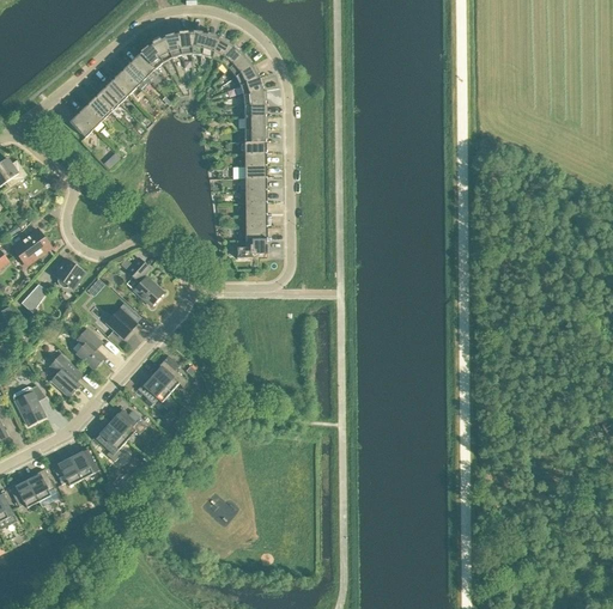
[(187,53),(192,53),(192,31),(177,34),(181,54),(187,53)]
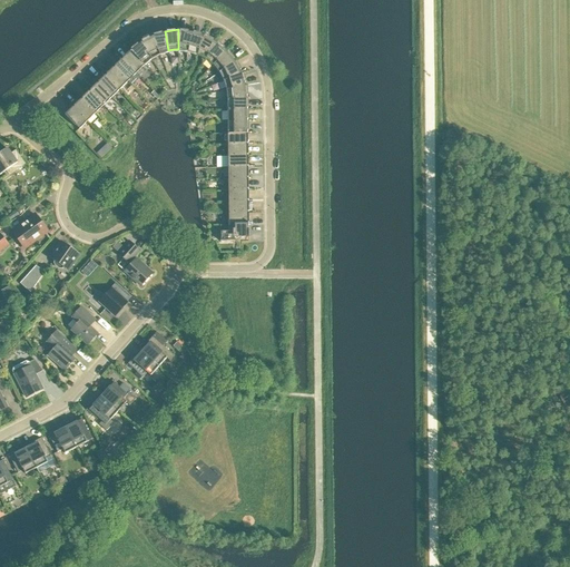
[(185,49),(187,50),(192,31),(178,29),(178,49),(185,49)]
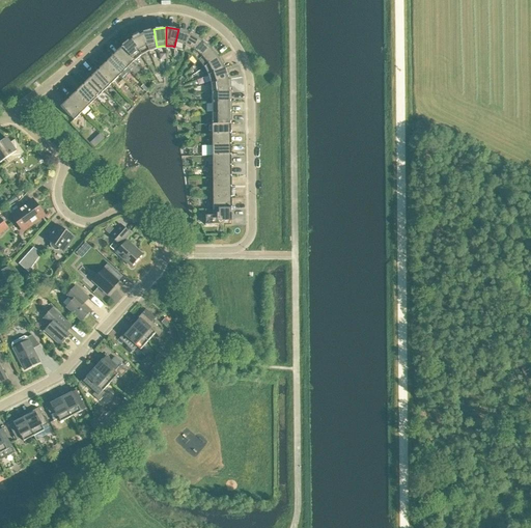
[(154,48),(157,47),(154,29),(142,32),(148,49),(154,48)]
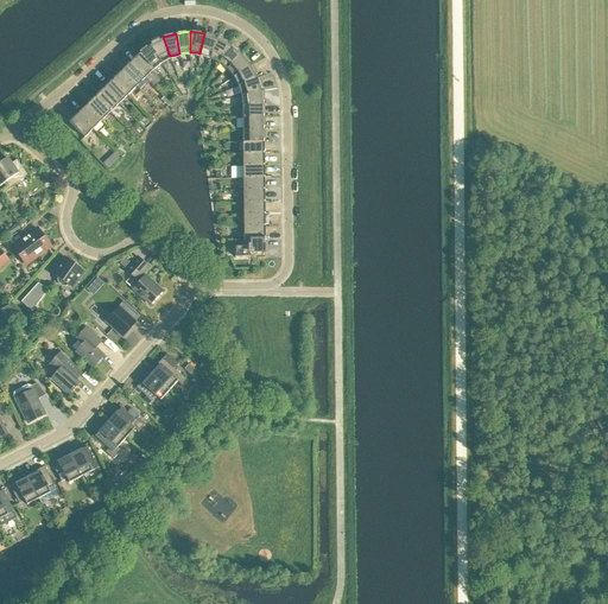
[(206,55),(210,56),(217,37),(204,33),(200,53),(206,55)]
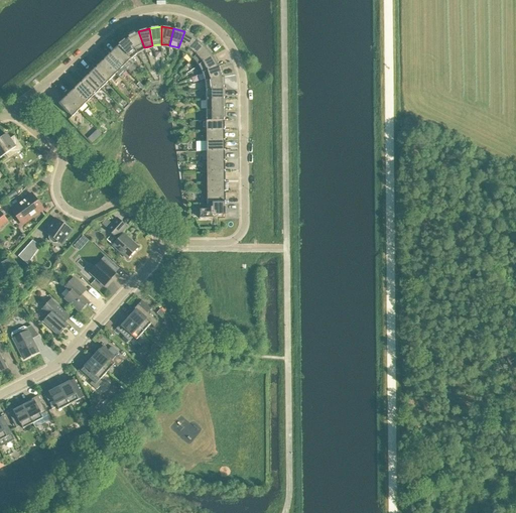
[(141,49),(144,47),(138,31),(127,36),(137,51),(141,49)]
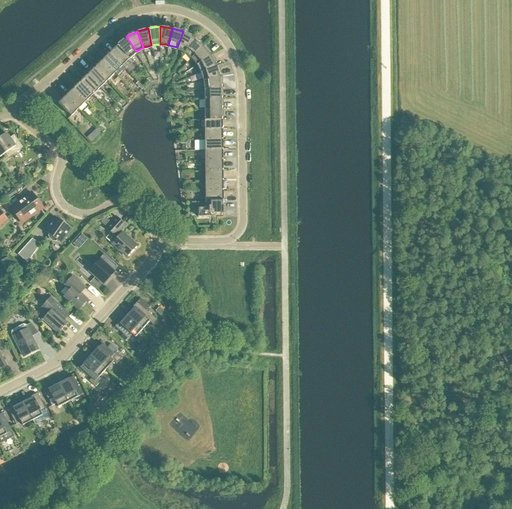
[(181,50),(184,51),(194,37),(183,31),(177,47),(181,50)]
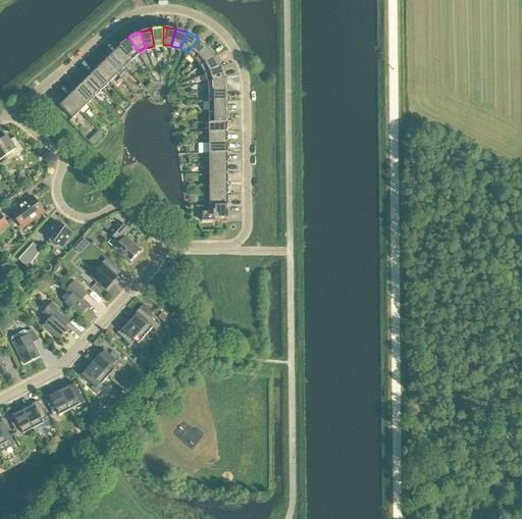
[(136,55),(139,52),(128,37),(119,45),(132,57),(136,55)]
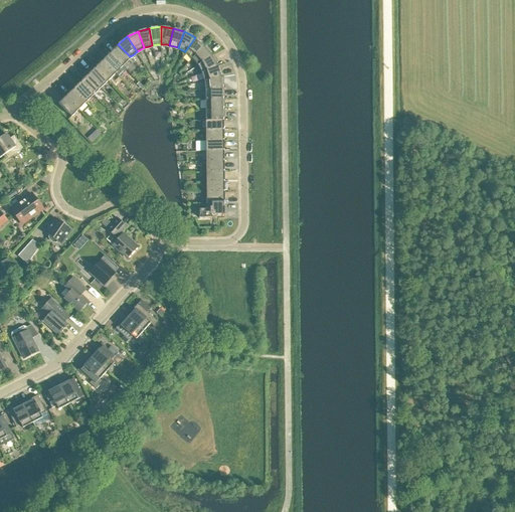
[(189,54),(192,56),(204,44),(195,37),(185,51),(189,54)]
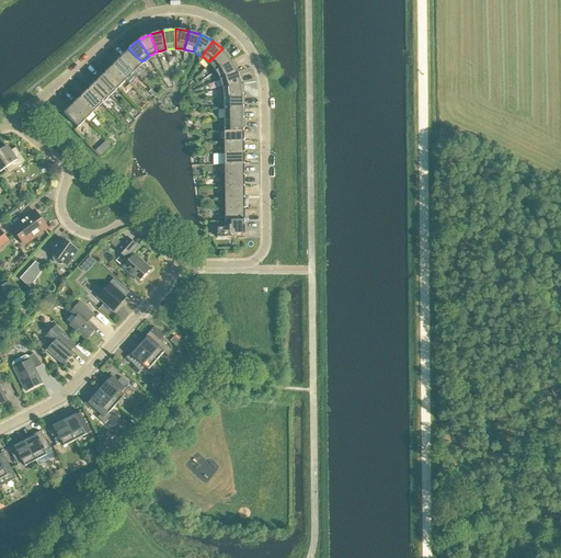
[(134,69),(141,61),(128,48),(121,56),(134,69)]
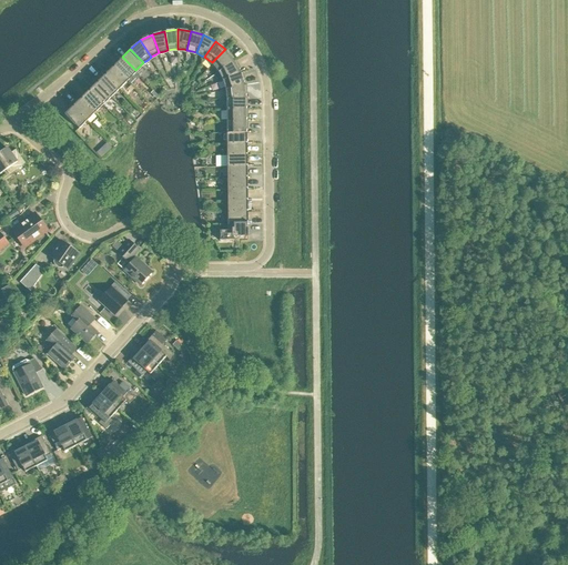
[(215,67),(217,70),(234,59),(225,49),(212,62),(215,67)]
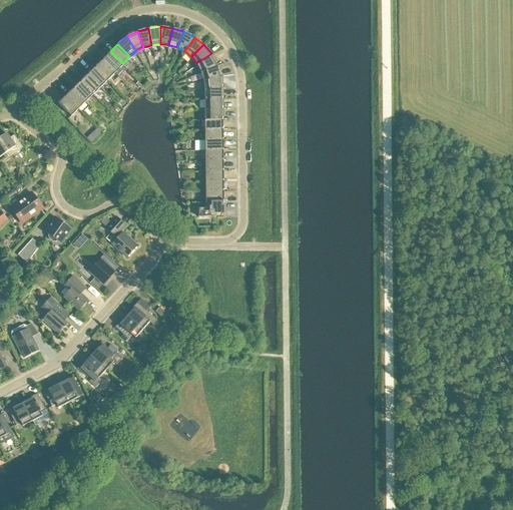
[(122,63),(110,51),(102,58),(115,71),(118,74),(126,67),(122,63)]
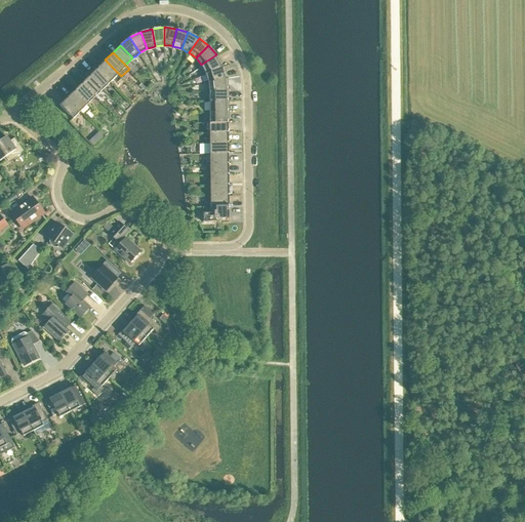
[(203,69),(205,72),(221,66),(216,54),(201,65),(203,69)]
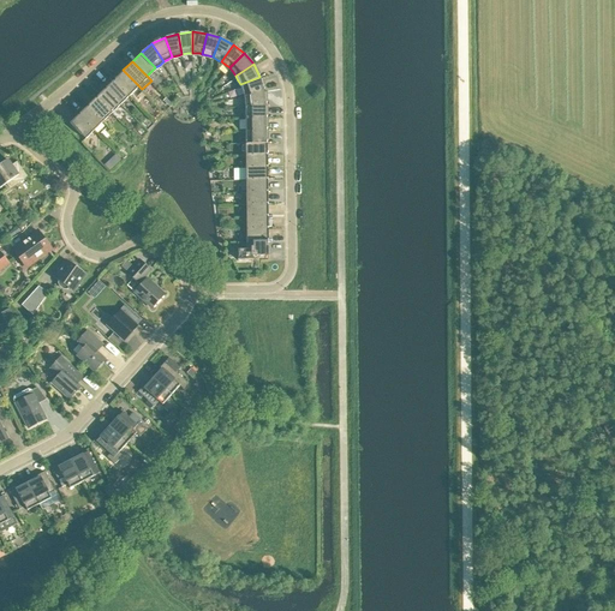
[(133,89),(138,85),(123,70),(114,78),(129,94),(133,89)]
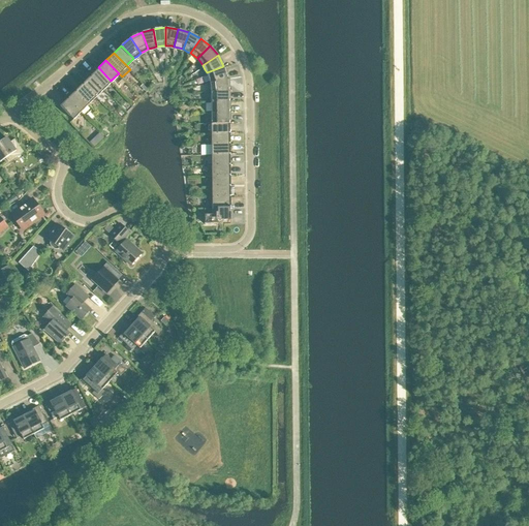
[(209,78),(210,82),(227,78),(223,66),(207,72),(209,78)]
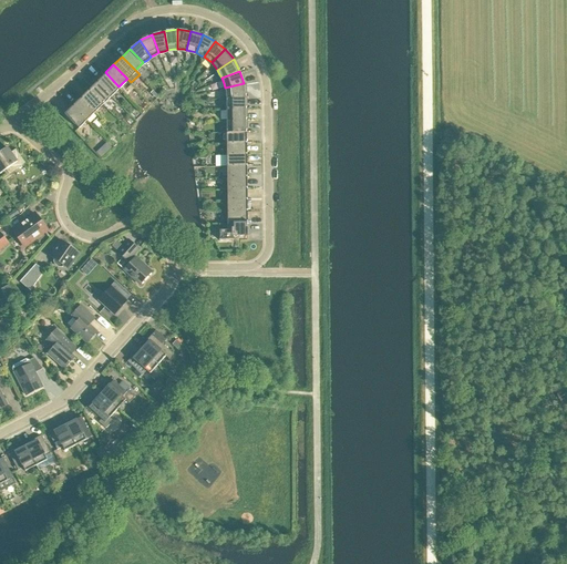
[(115,90),(119,86),(105,72),(98,80),(111,94),(115,90)]
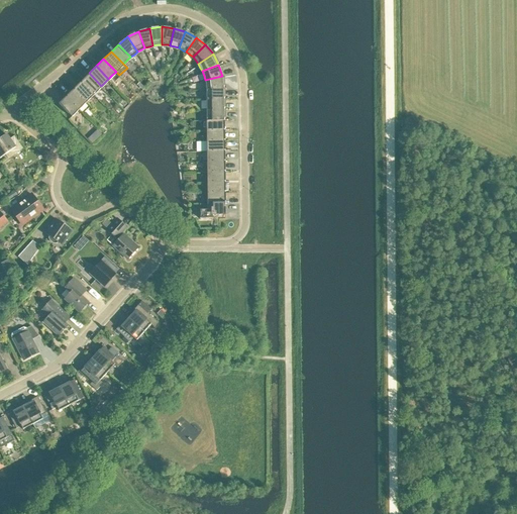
[(98,89),(101,86),(89,73),(82,81),(94,93),(98,89)]
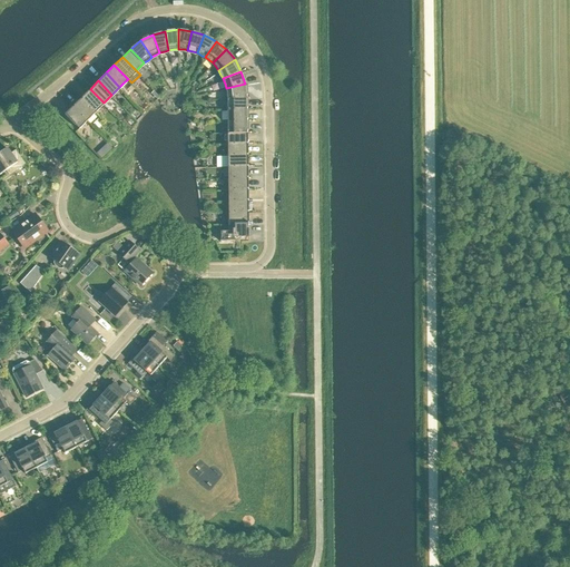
[(226,94),(227,97),(246,97),(245,84),(226,88),(226,94)]
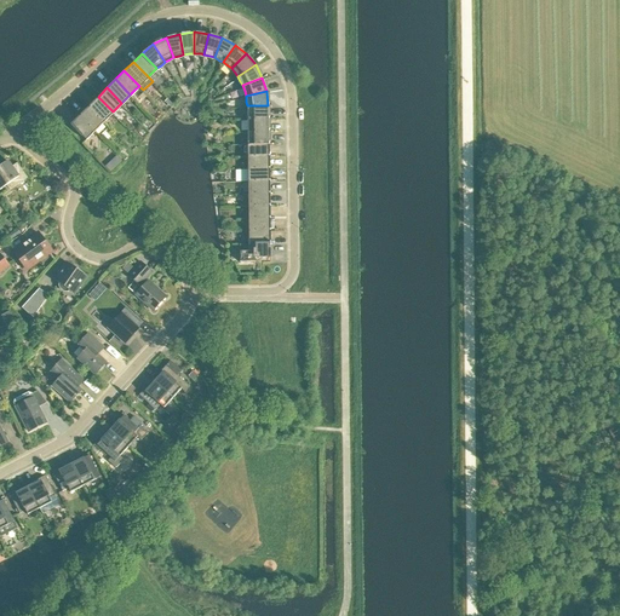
[(109,115),(113,111),(98,97),(89,105),(103,120),(109,115)]
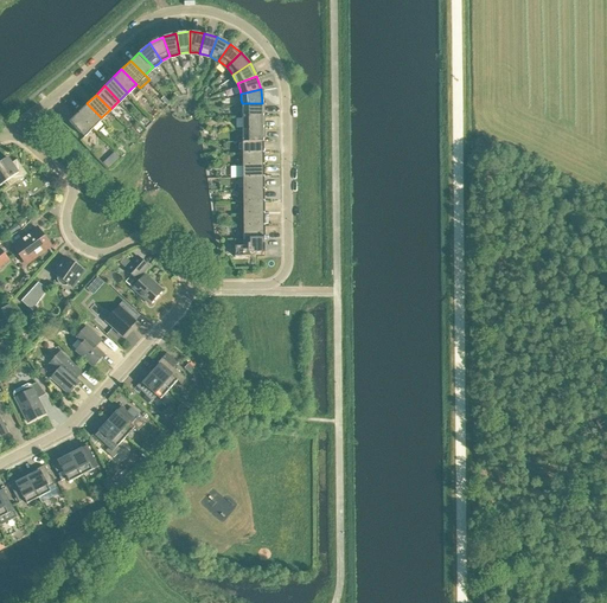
[(97,121),(101,117),(87,103),(78,111),(93,126),(97,121)]
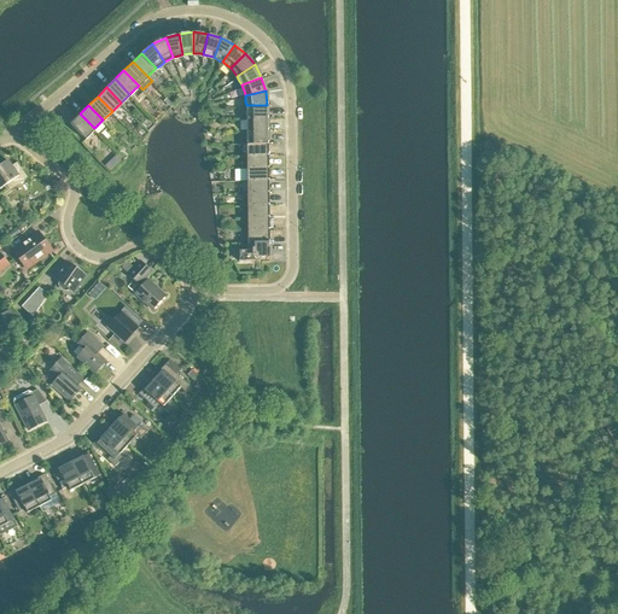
[(246,112),(246,117),(267,117),(267,105),(246,105),(246,112)]
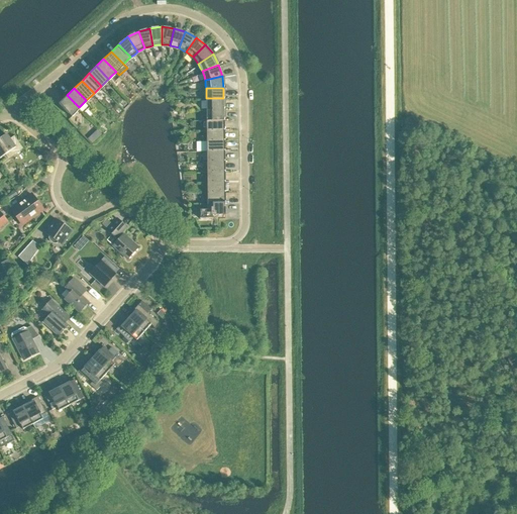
[(76,110),(79,107),(67,95),(59,102),(72,115),(76,110)]
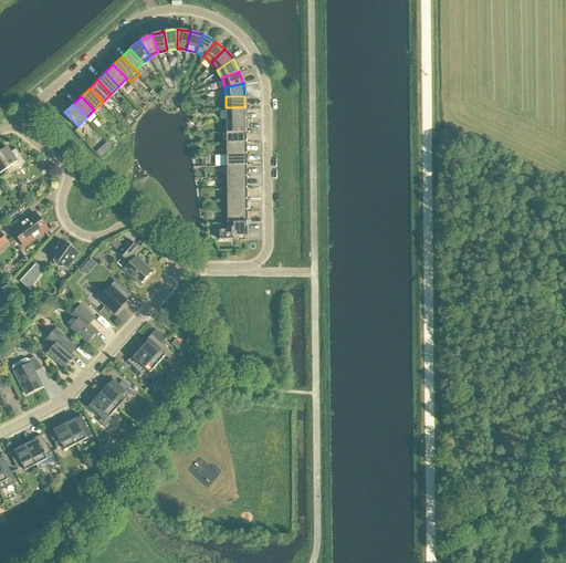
[(226,114),(226,118),(244,118),(244,107),(226,107),(226,114)]
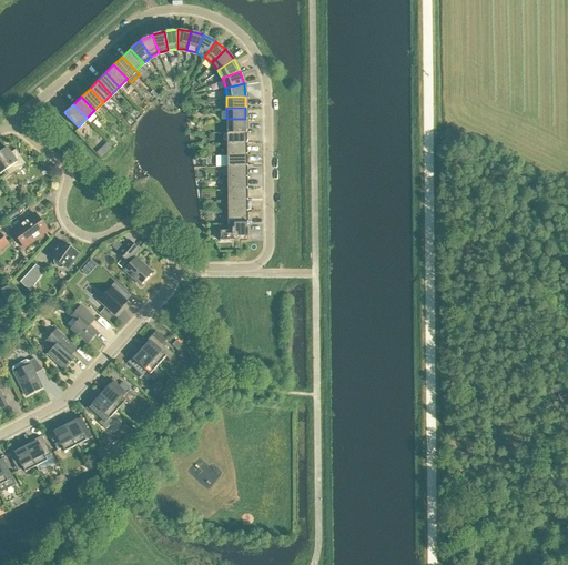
[(226,127),(226,131),(245,130),(245,119),(226,119),(226,127)]
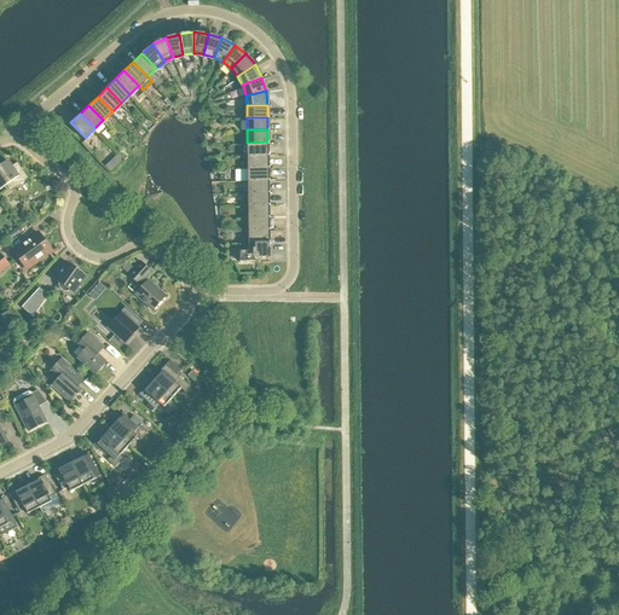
[(247,150),(247,155),(268,155),(267,141),(247,143),(247,150)]
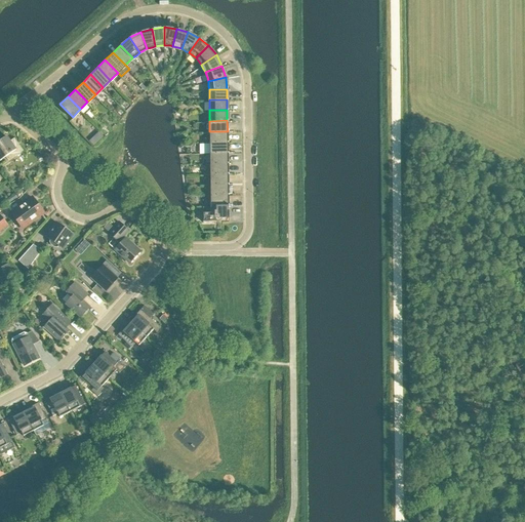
[(209,137),(209,142),(228,142),(228,131),(209,131),(209,137)]
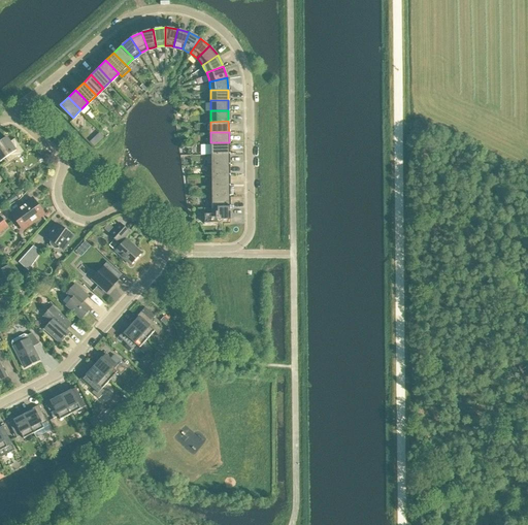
[(0,159),(10,152),(12,155),(15,155),(23,150),(13,137),(9,139),(6,135),(0,138),(0,159)]
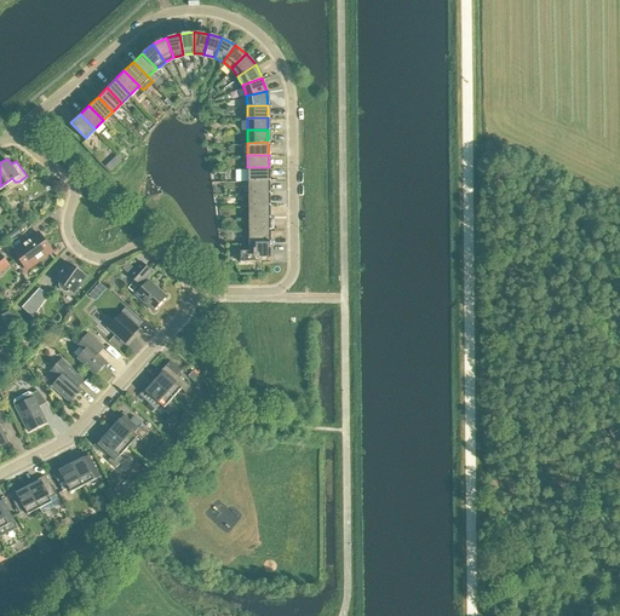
[(247,167),(247,179),(269,179),(269,167),(247,167)]
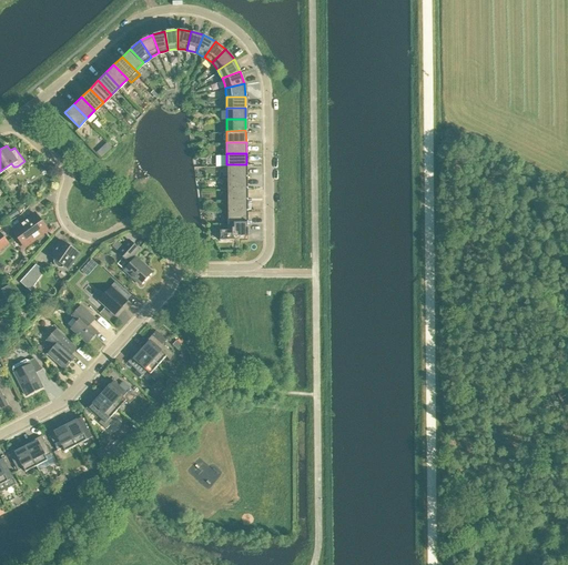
[(226,171),(226,175),(246,175),(246,164),(226,164),(226,171)]
